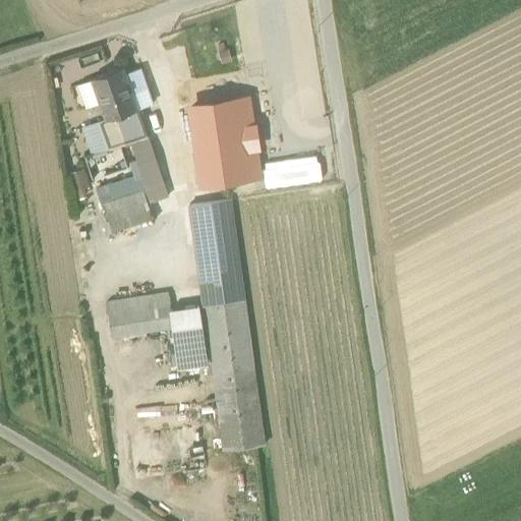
[(107,119),(137,109),(125,73),(123,67),(92,78),(106,120),(107,119)]
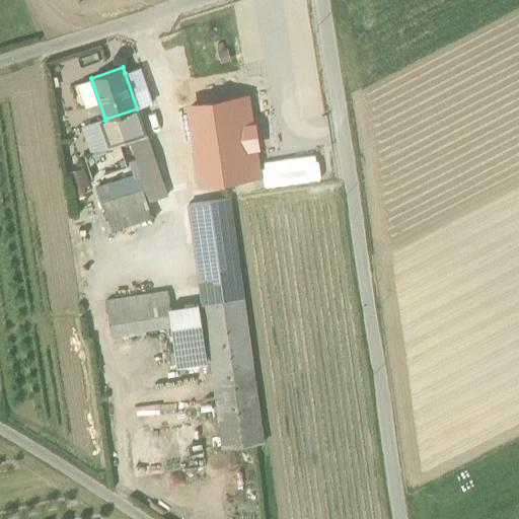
[(140,68),(125,73),(137,108),(152,103),(140,68)]
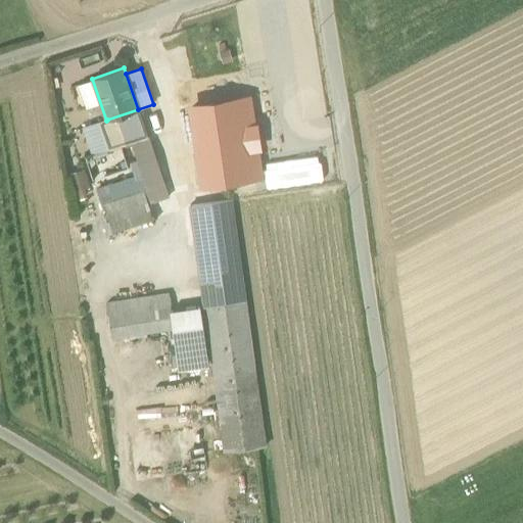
[(260,174),(249,99),(236,101),(247,176),(260,174)]
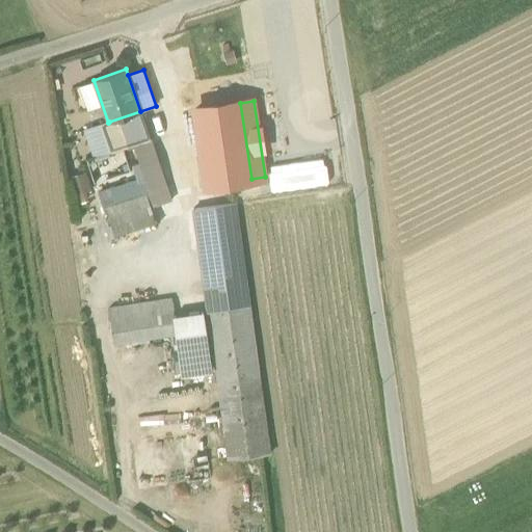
[(195,109),(207,186),(251,179),(240,103),(195,109)]
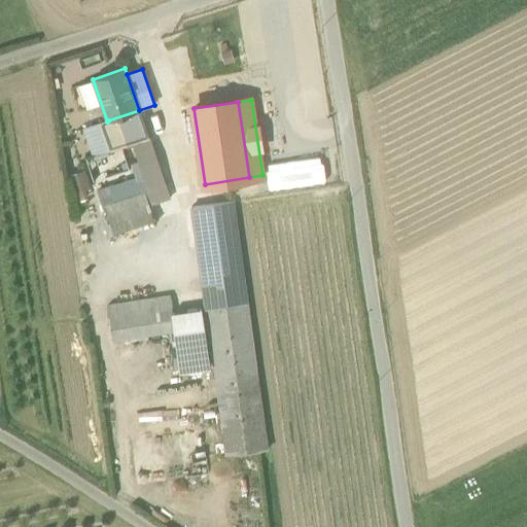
[(139,110),(108,120),(117,147),(133,143),(148,137),(139,110)]
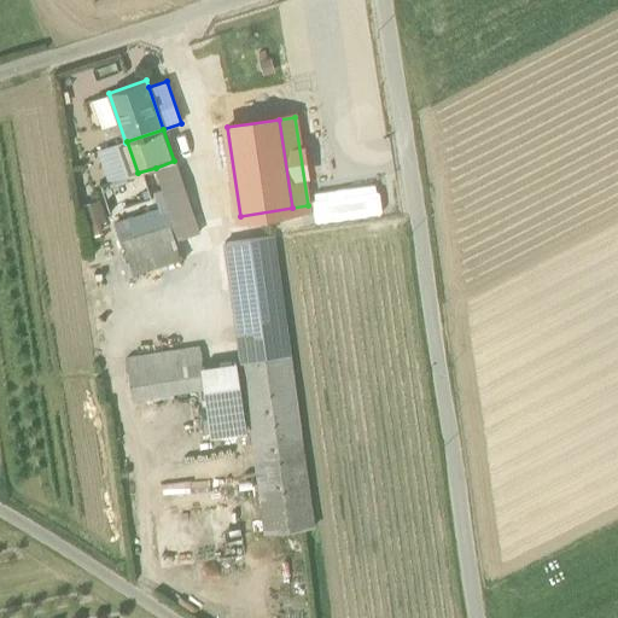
[(132,176),(138,173),(127,141),(126,143),(120,144),(132,176)]
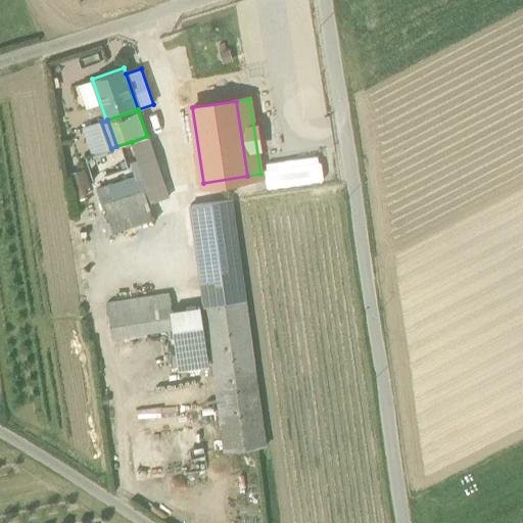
[(103,202),(113,233),(153,220),(148,204),(169,197),(147,136),(132,142),(147,188),(103,202)]
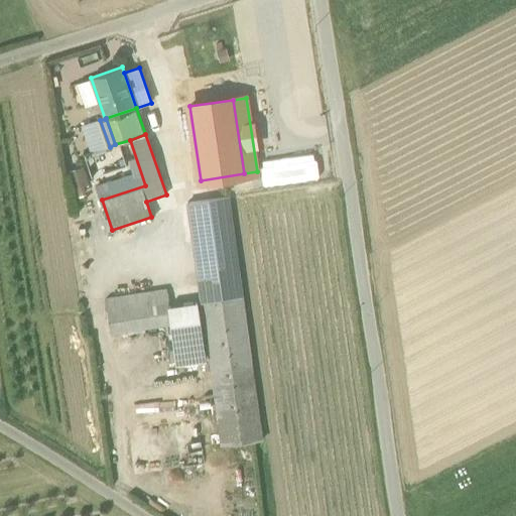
[(187,203),(194,243),(233,237),(228,198),(187,203)]
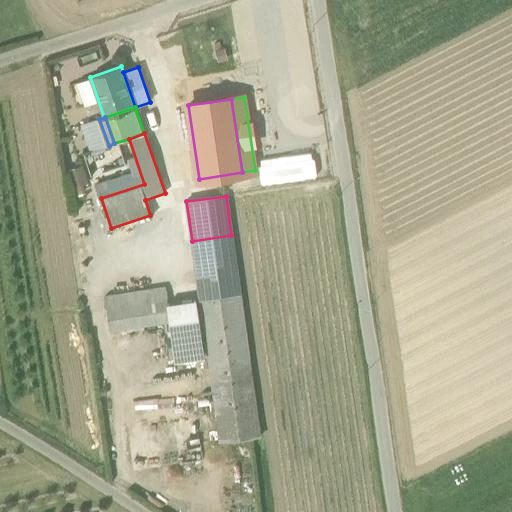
[(208,299),(240,295),(231,235),(192,241),(199,293),(207,292),(208,299)]
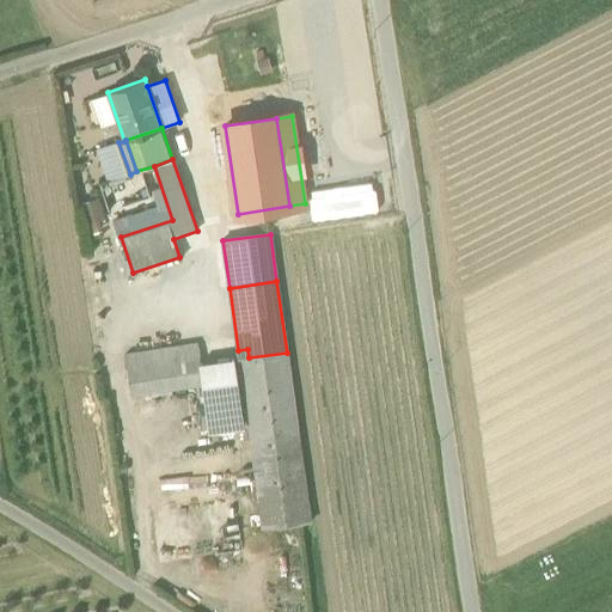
[(202,385),(206,410),(240,405),(234,360),(208,363),(206,342),(126,355),(132,395),(202,385)]
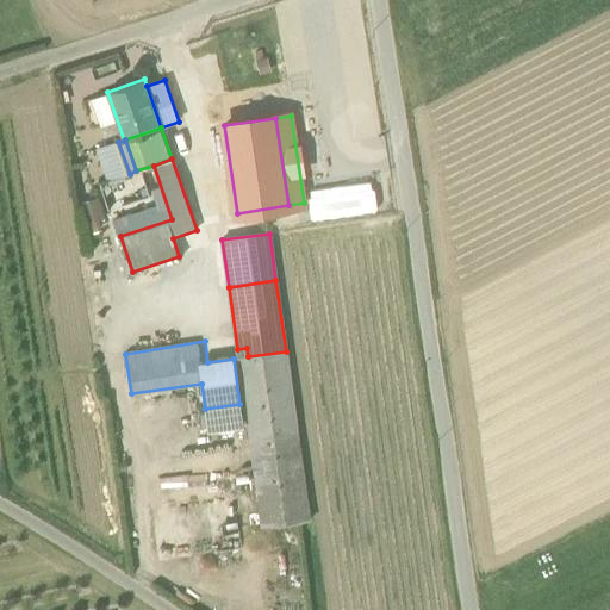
[(238,358),(262,528),(310,522),(286,352),(248,356),(238,358)]
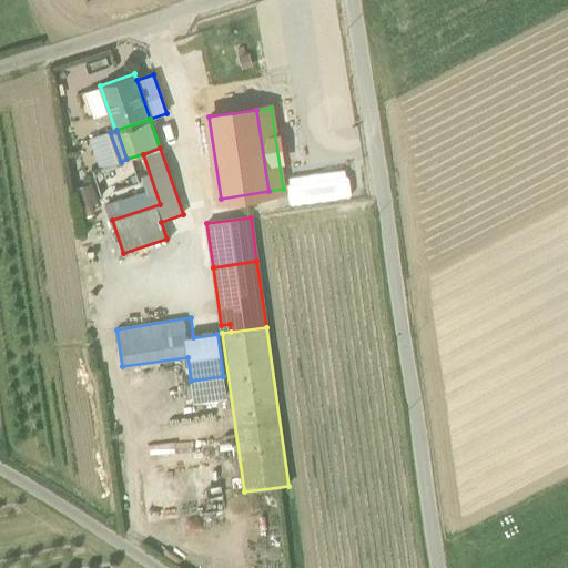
[(227,402),(223,376),(191,381),(194,406),(227,402)]
